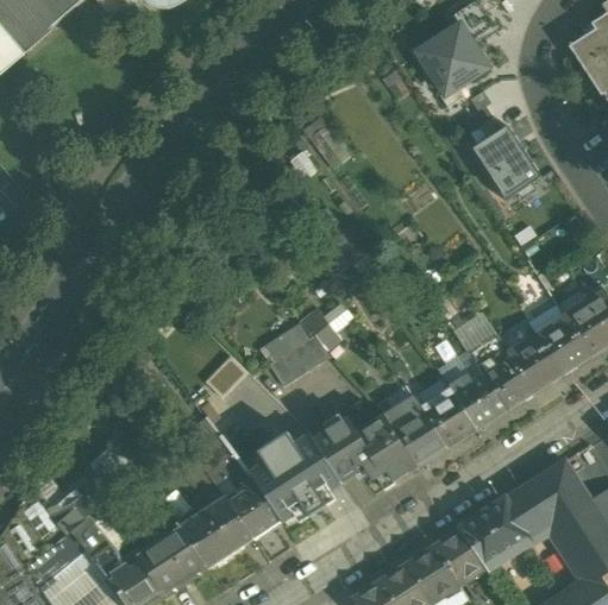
[(99,0),(118,20),(142,0),(144,0),(146,2),(151,5),(156,6),(161,7),(167,7),(171,6),(176,5),(181,2),(183,0),(0,0),(0,70),(82,0),(99,0)]
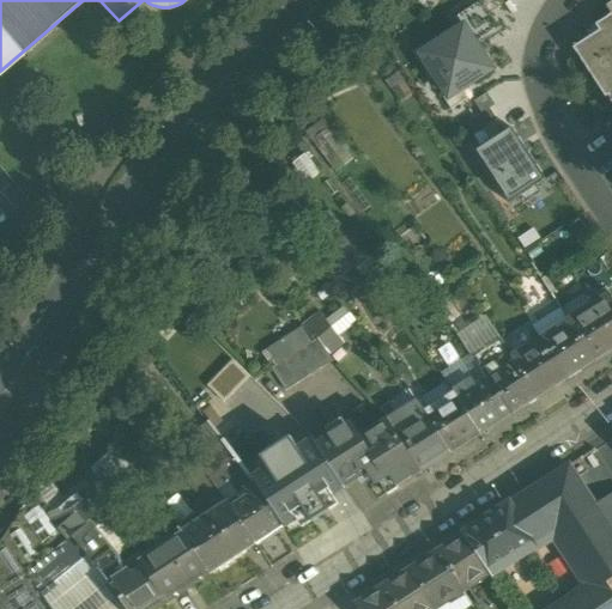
[(455,16),(461,25),(464,24),(474,41),(498,25),(483,0),(479,0),(455,16)]
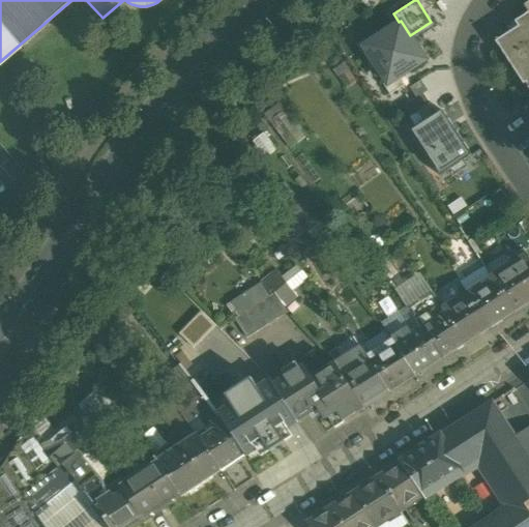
[(528,10),(528,9),(506,24),(510,29),(495,39),(523,83),(528,78),(528,10)]
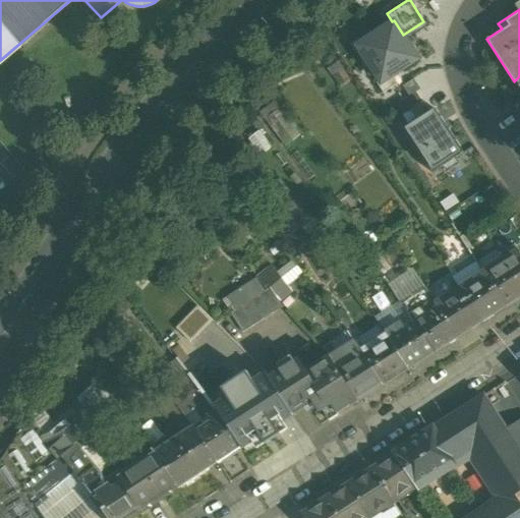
[(403,35),(394,20),(392,21),(357,44),(380,78),(381,80),(391,73),(417,56),(403,35)]
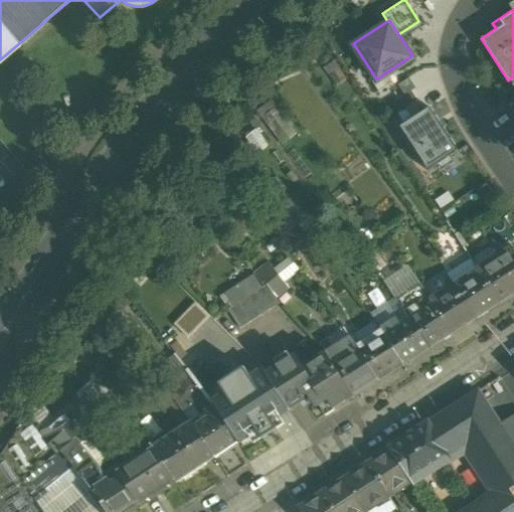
[(392,81),(386,72),(376,79),(375,77),(372,80),(378,90),(392,81)]
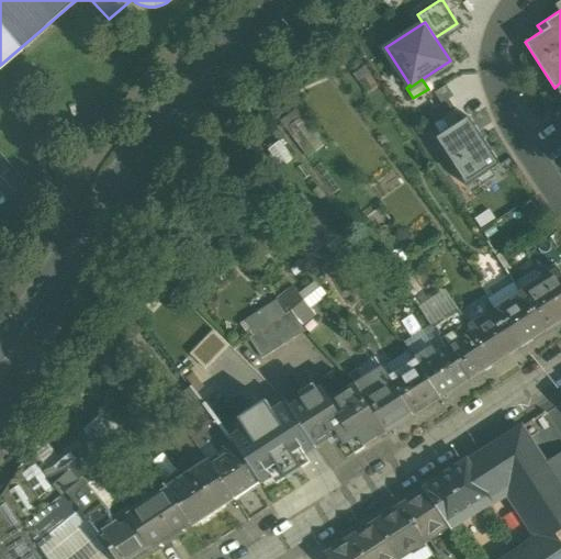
[(426,111),(434,122),(455,108),(448,97),(426,111)]
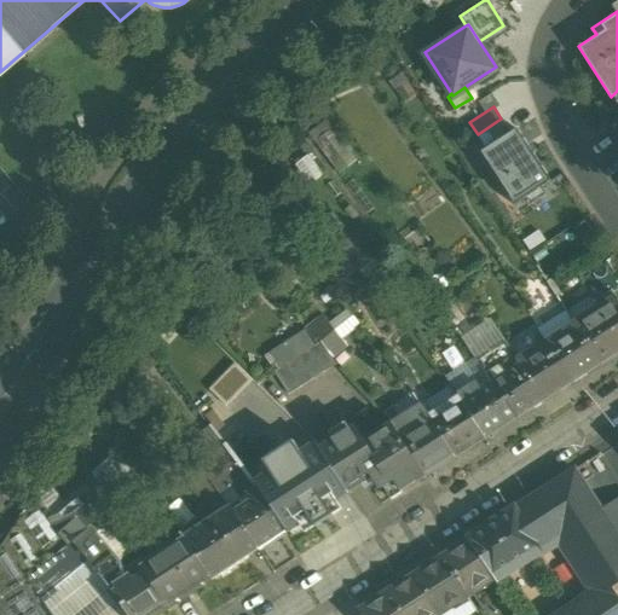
[(485,146),(509,131),(501,119),(478,134),(485,146)]
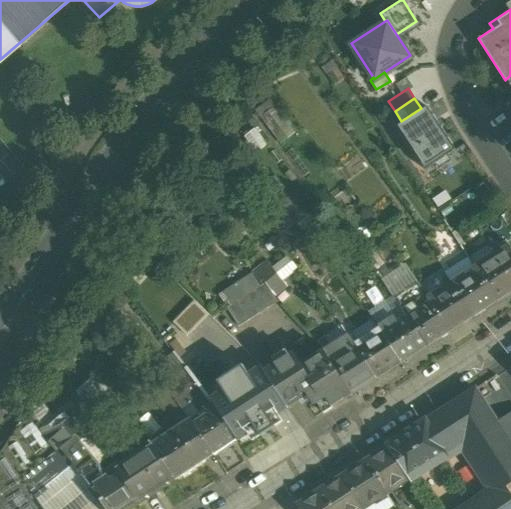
[(425,169),(455,149),(426,105),(421,108),(401,121),(396,124),(425,169)]
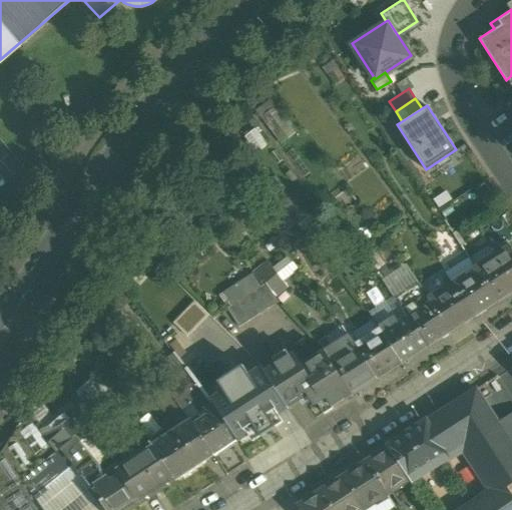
[(290,223),(307,209),(297,196),(280,209),(290,223)]
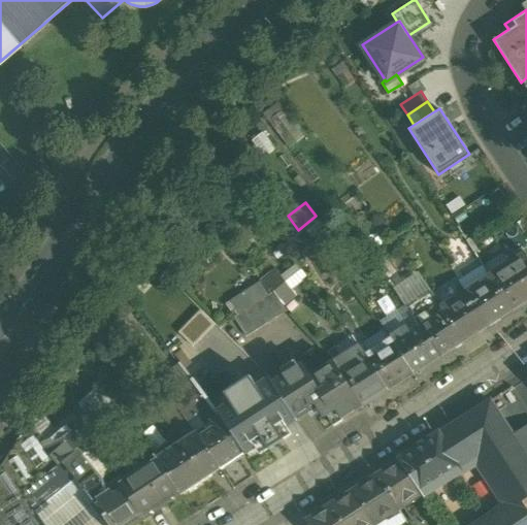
[(526,298),(526,255),(525,253),(490,275),(511,308),(526,298)]
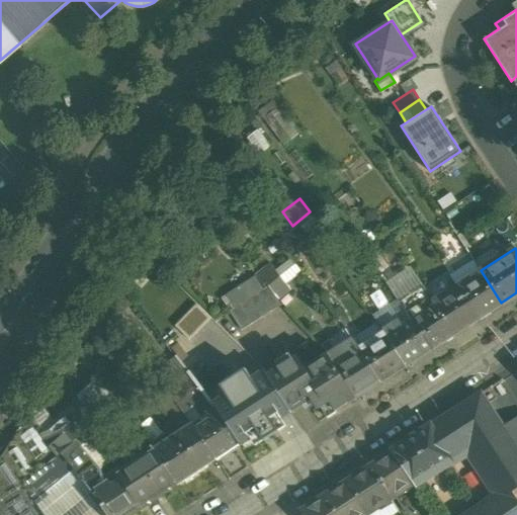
[(287,287),(269,263),(255,273),(262,282),(265,281),(267,284),(277,295),(287,287)]
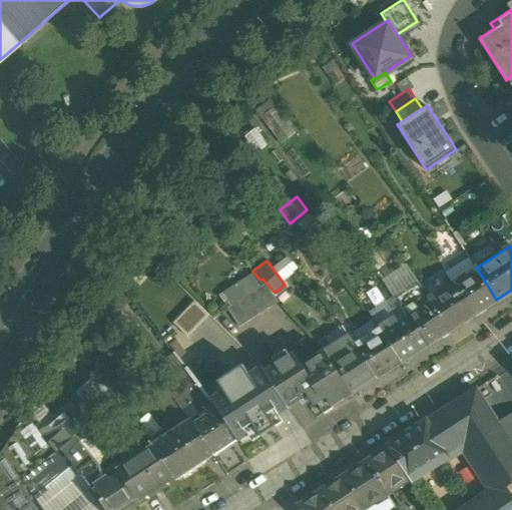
[(474,266),(451,281),(473,315),(496,300),(476,268),(474,266)]
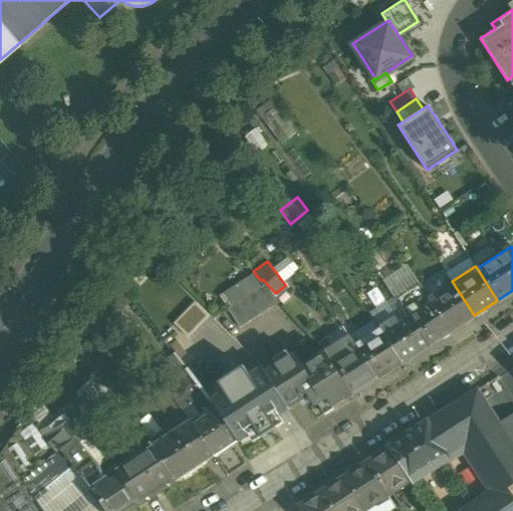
[(446,271),(422,286),(451,330),(474,315),(452,281),(446,271)]
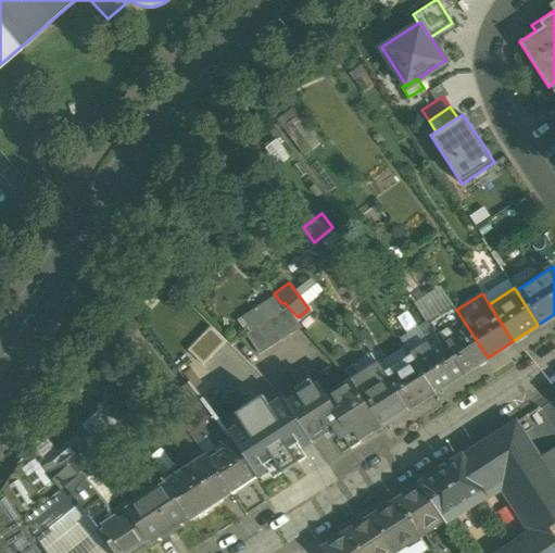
[(488,357),(456,310),(448,296),(420,313),(441,341),(462,374),(488,357)]
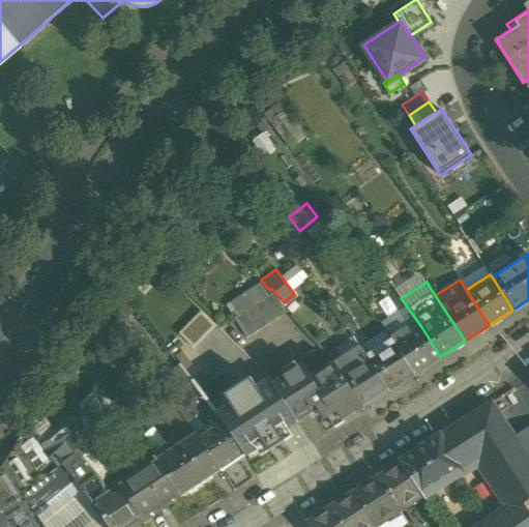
[(273,291),(234,316),(246,335),(286,311),(273,291)]
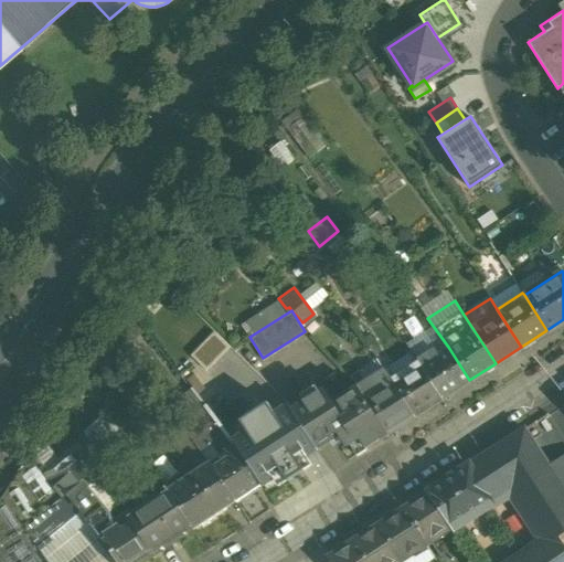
[(448,347),(437,353),(433,347),(416,358),(417,360),(442,398),(469,380),(448,347)]
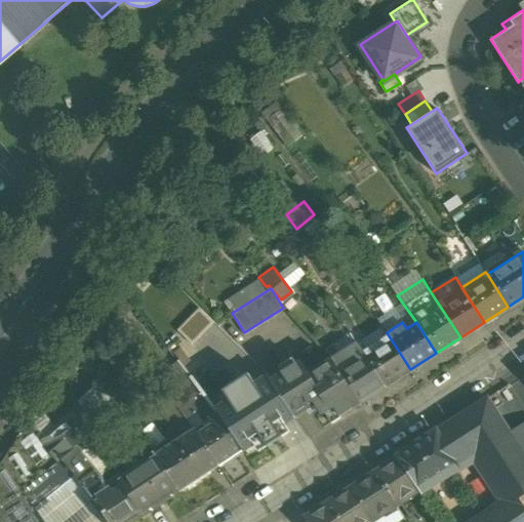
[(410,369),(388,334),(363,350),(386,385),(410,369)]
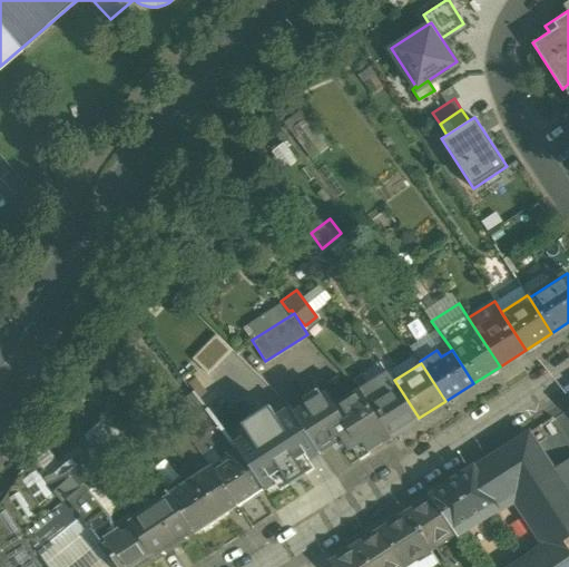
[(365,398),(390,437),(419,418),(394,380),(365,398)]
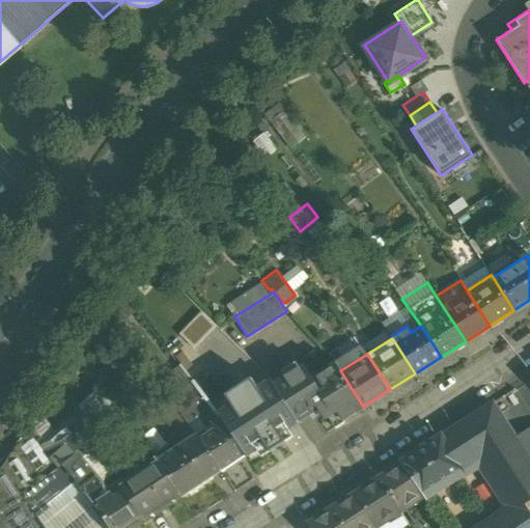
[(335,362),(312,377),(304,364),(274,383),(298,420),(318,408),(326,419),(337,412),(342,419),(363,407),(340,370),(335,362)]
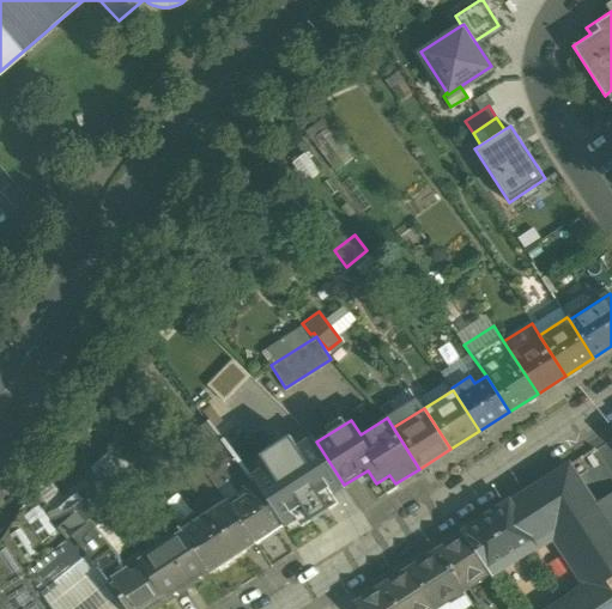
[(290,434),(260,454),(267,467),(253,476),(258,486),(283,524),(304,510),(311,519),(329,509),(322,499),(317,491),(323,487),(297,446),(290,434)]
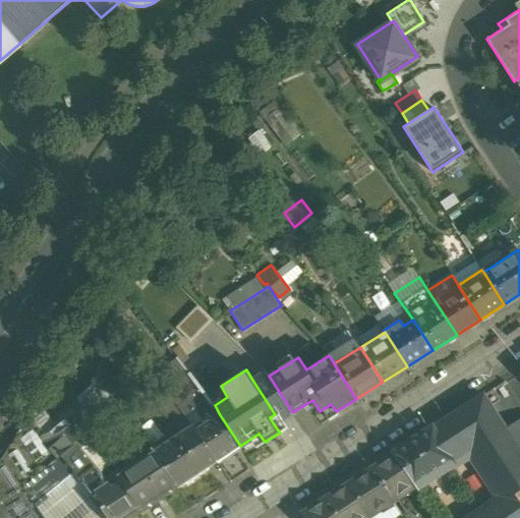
[(274,424),(292,412),(269,376),(266,371),(252,380),(275,414),(270,417),(274,424)]
